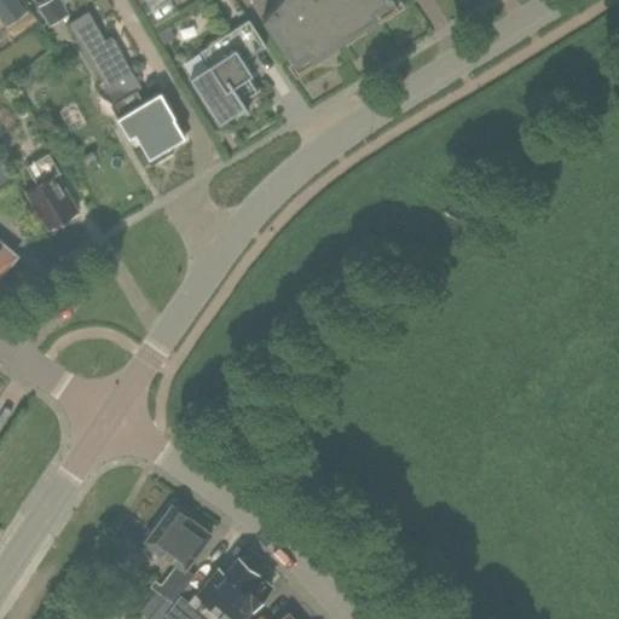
[(28,11),(19,0),(0,0),(0,15),(6,25),(28,11)]
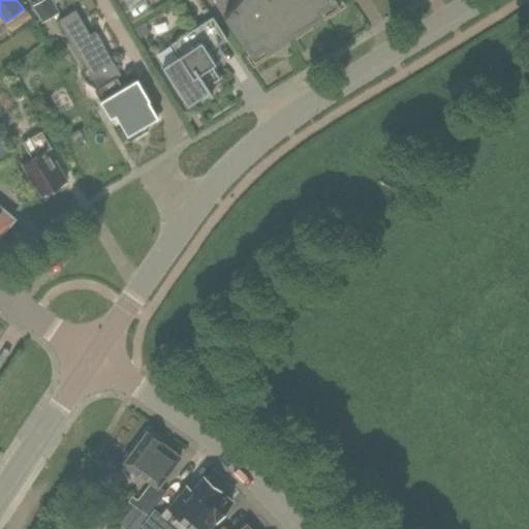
[(41,20),(66,6),(62,0),(38,0),(33,3),(41,20)]
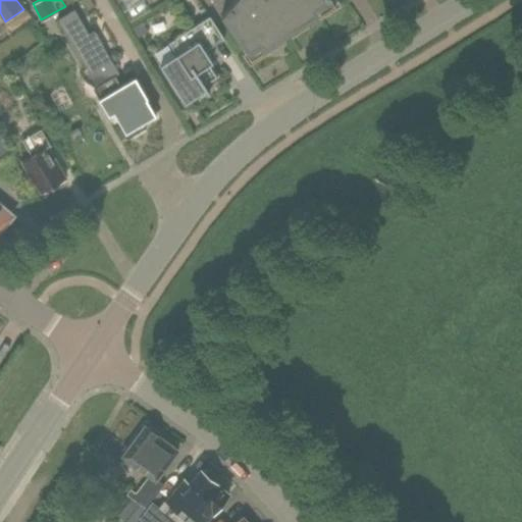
[(250,59),(334,3),(331,0),(232,0),(220,14),(250,59)]
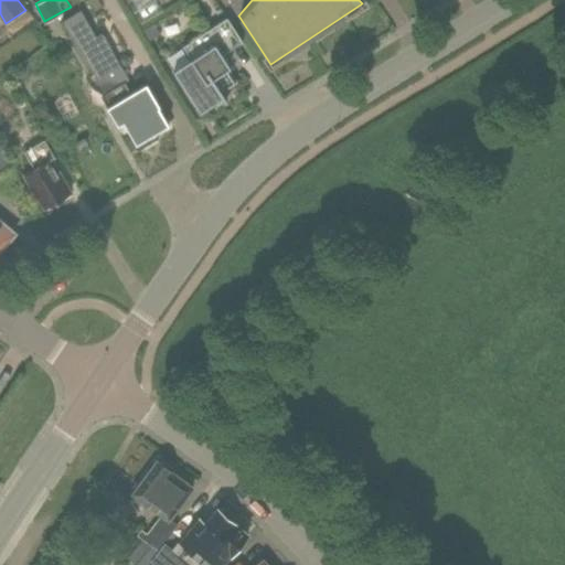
[(95,35),(81,9),(62,19),(110,102),(106,105),(115,119),(123,118),(134,137),(131,138),(137,149),(158,136),(155,131),(168,123),(158,105),(159,104),(145,82),(130,91),(124,80),(128,77),(102,32),(95,35)]
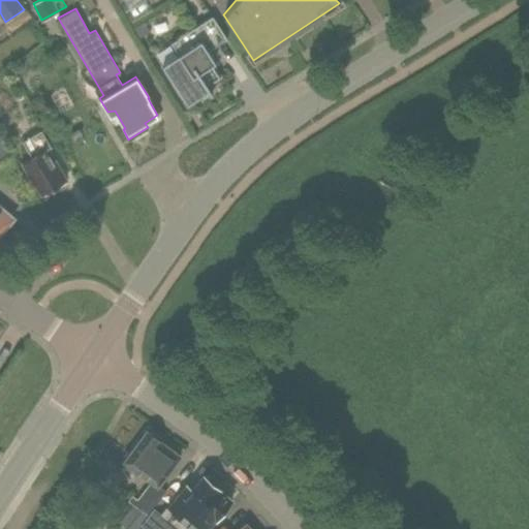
[(209,90),(211,93),(213,92),(208,84),(220,76),(212,64),(216,61),(209,50),(227,37),(213,16),(170,42),(179,54),(162,64),(188,103),(209,90)]
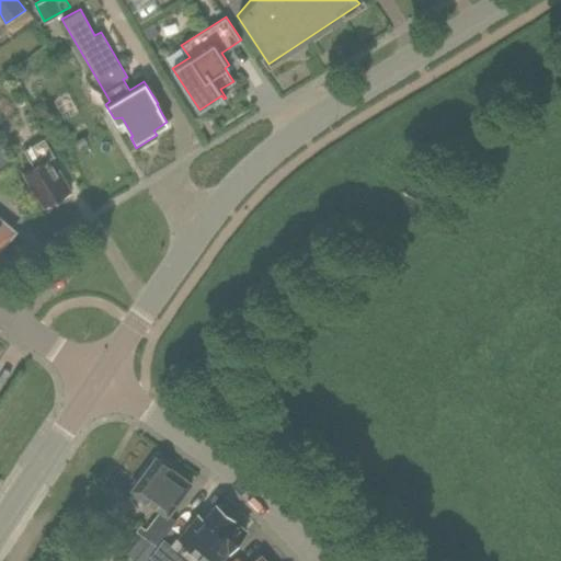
[(149,39),(159,33),(152,23),(142,30),(149,39)]
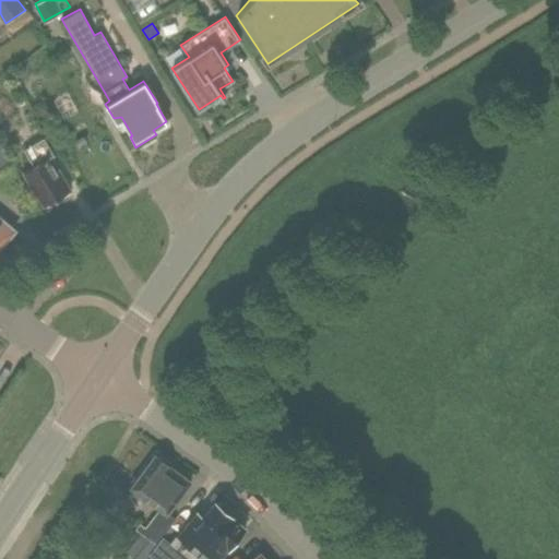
[(33,130),(42,125),(32,108),(22,115),(33,130)]
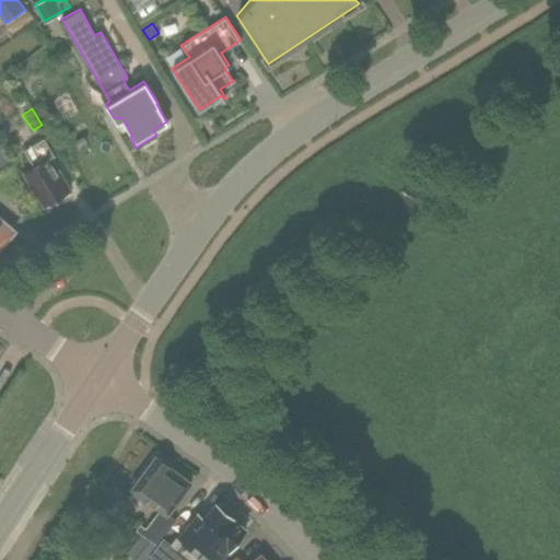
[(24,172),(44,206),(70,190),(50,158),(55,155),(44,137),(24,149),(34,166),(24,172)]
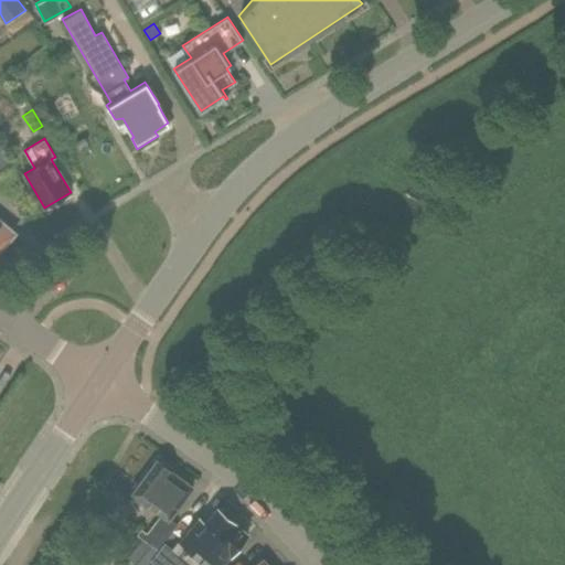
[(0,145),(0,171),(11,164),(11,163),(14,161),(10,153),(7,156),(0,145)]
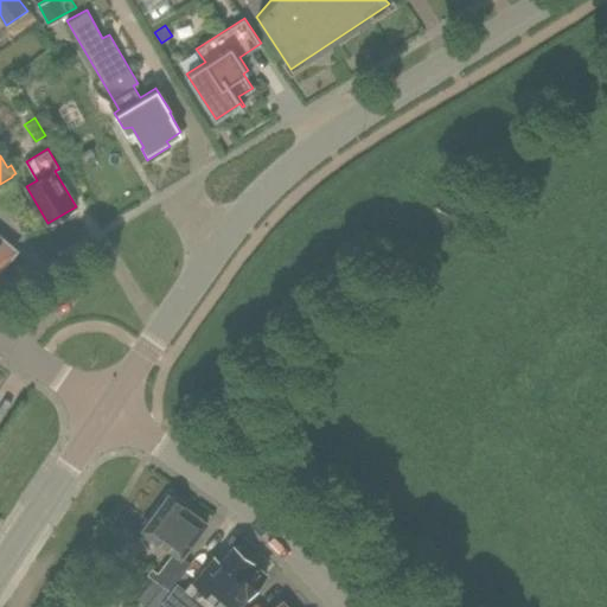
[(0,268),(17,249),(0,235),(0,268)]
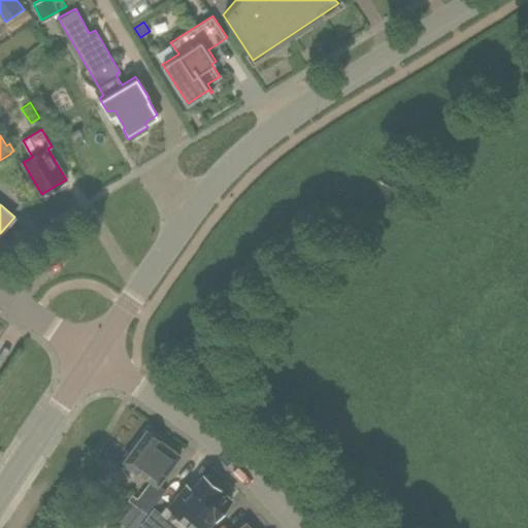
[(124,460),(151,481),(137,498),(132,494),(128,499),(146,514),(164,490),(157,485),(180,454),(161,440),(160,433),(153,429),(146,429),(124,460)]
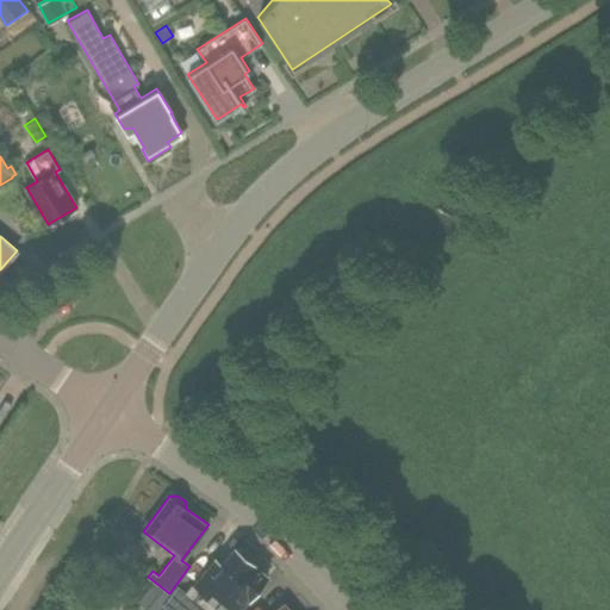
[(162,605),(167,609),(207,609),(215,602),(223,609),(235,609),(247,596),(248,597),(268,574),(254,562),(254,555),(243,546),(235,547),(213,571),(207,566),(193,584),(198,589),(192,597),(178,585),(162,605)]
